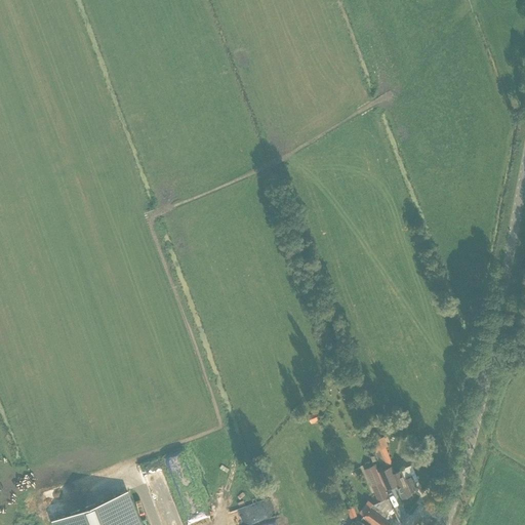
[(379,451),(374,453),(380,468),(392,462),(385,446),(378,448),(379,451)]
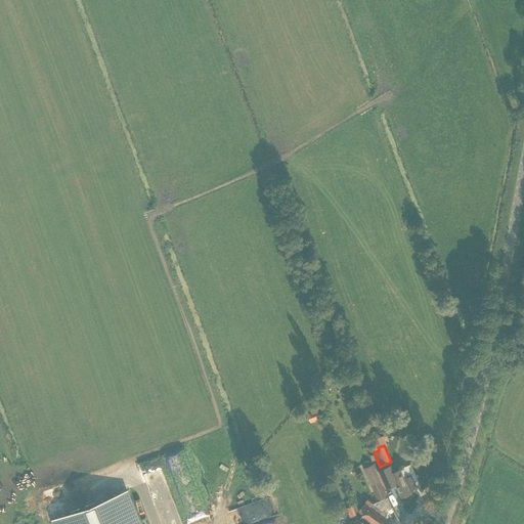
[(363,468),(378,500),(387,496),(374,464),(363,468)]
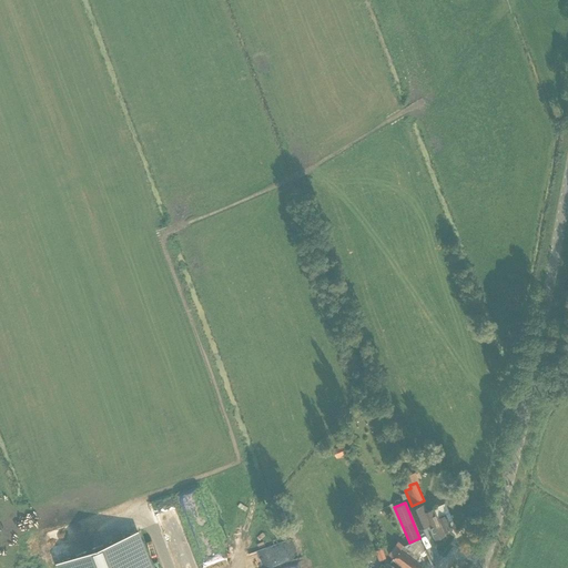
[(438,518),(434,508),(427,511),(424,505),(409,510),(418,529),(428,525),(435,539),(445,535),(445,533),(453,529),(446,515),(438,518)]
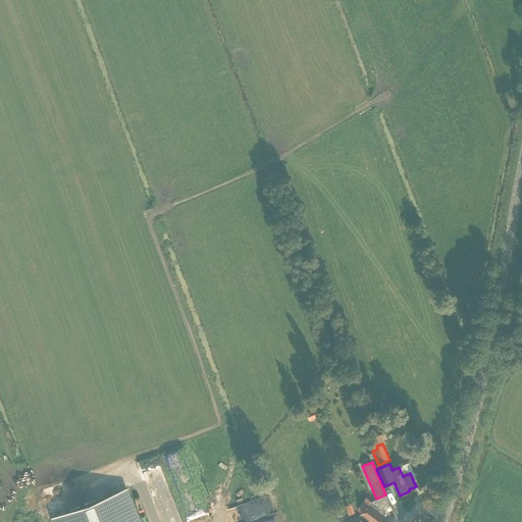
[(52,518),(53,521),(138,521),(125,489),(52,518)]
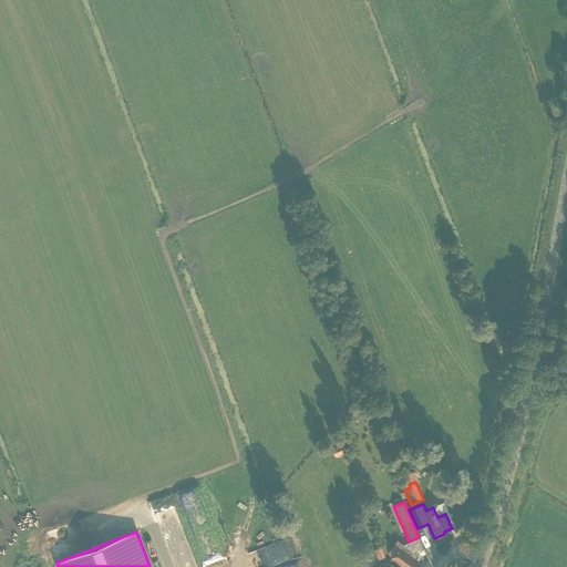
[(419,566),(421,565),(415,560),(419,556),(402,544),(392,558),(403,566),(419,566)]
